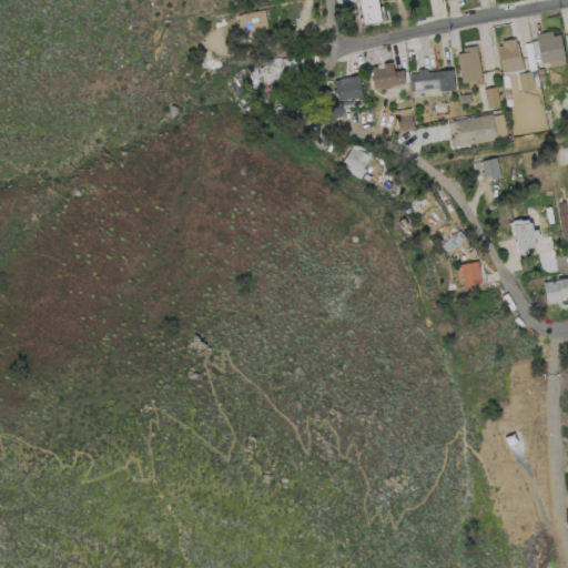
[(378,0),(379,7),(384,6),(386,22),(364,26),(364,24),(359,24),(358,19),(362,18),(358,0),(353,0),(343,2),(342,0),(378,0)]
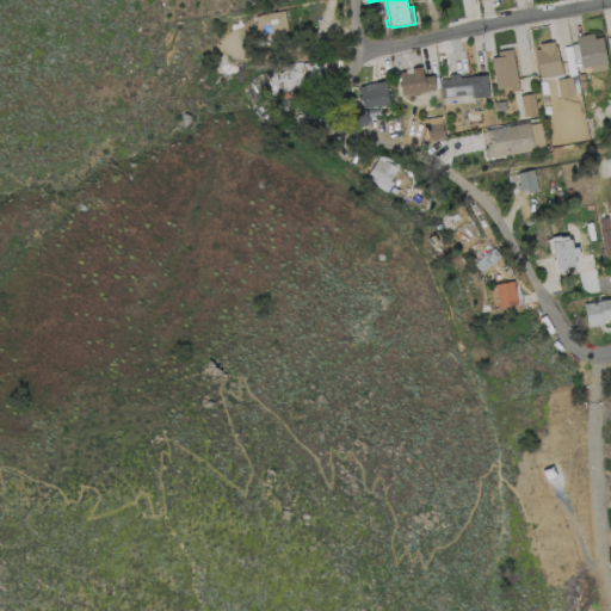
[(289,31),(264,36),(263,32),(259,34),(255,16),(285,11),(289,31)]
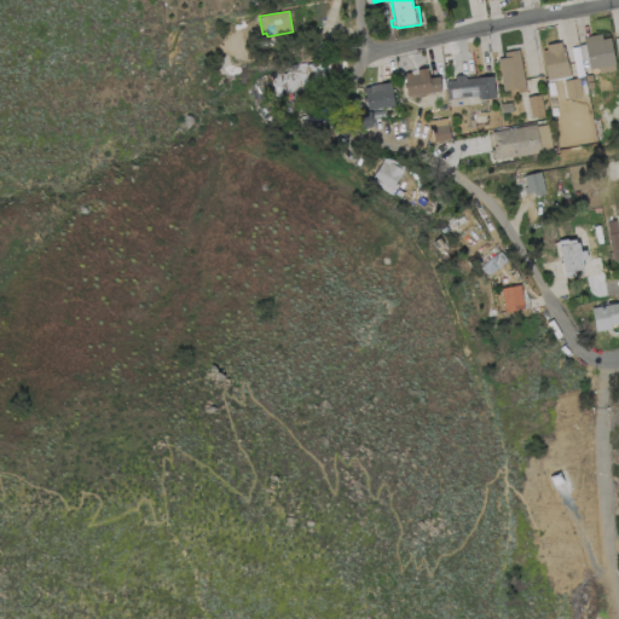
[(336,35),(336,48),(329,48),(327,36),(336,35)]
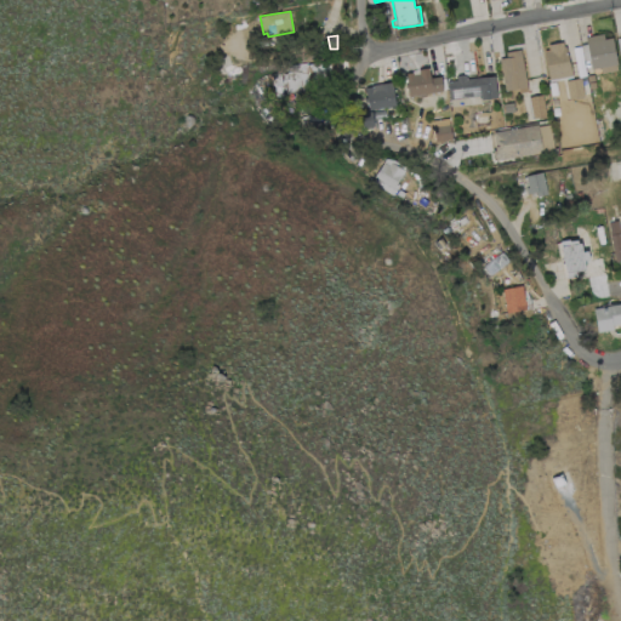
[(617,64),(593,69),(588,43),(613,38),(617,64)]
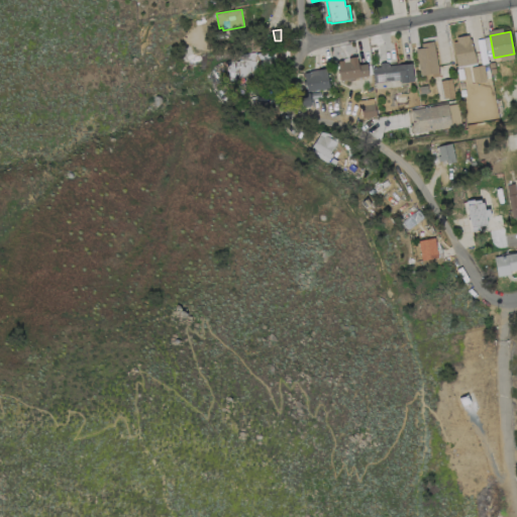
[(470,35),(470,39),(472,39),(475,53),(476,53),(478,64),(458,68),(453,42),(457,42),(456,37),(470,35)]
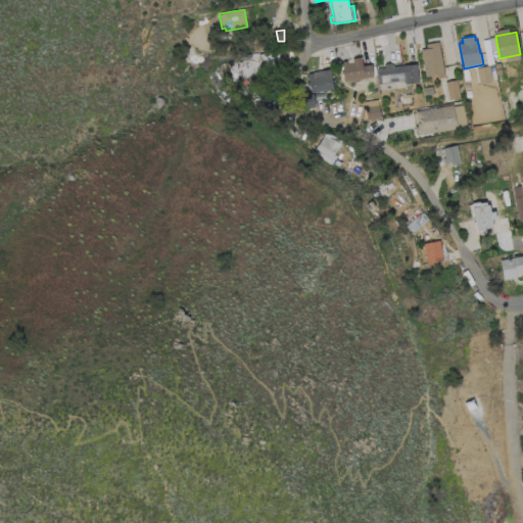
[(439,42),(444,78),(437,79),(437,76),(426,78),(422,50),(428,49),(427,44),(439,42)]
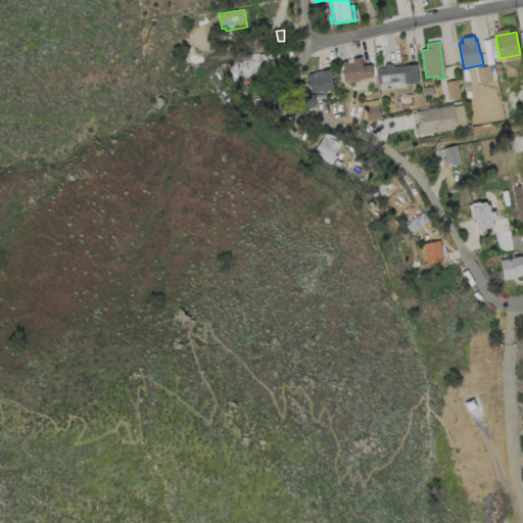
[(278,52),(281,66),(259,70),(260,75),(255,76),(255,77),(242,79),(239,61),(244,61),(243,58),(245,56),(248,56),(248,54),(258,53),(258,55),(278,52)]
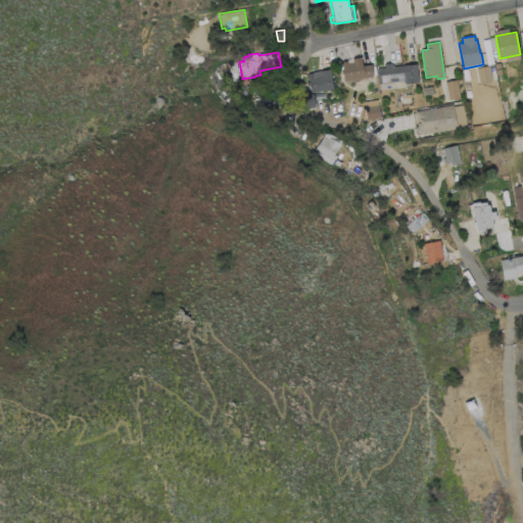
[(362,57),(363,66),(372,65),(373,77),(344,82),(341,62),(348,61),(348,63),(353,62),(353,59),(362,57)]
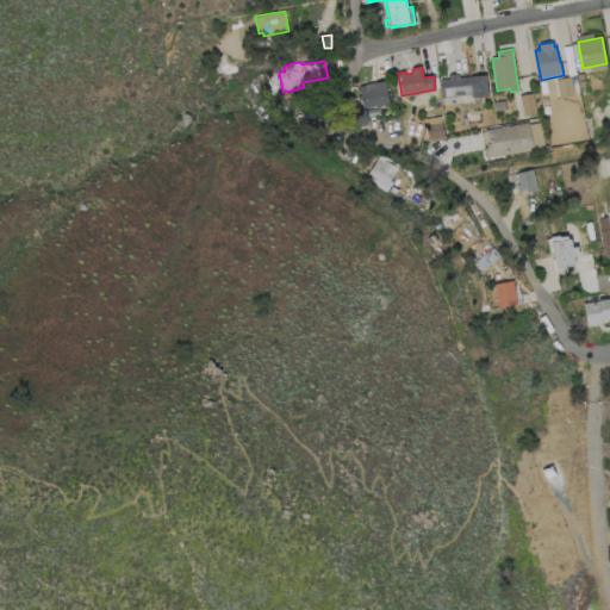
[(279,83),(269,86),(268,73),(277,72),(279,83)]
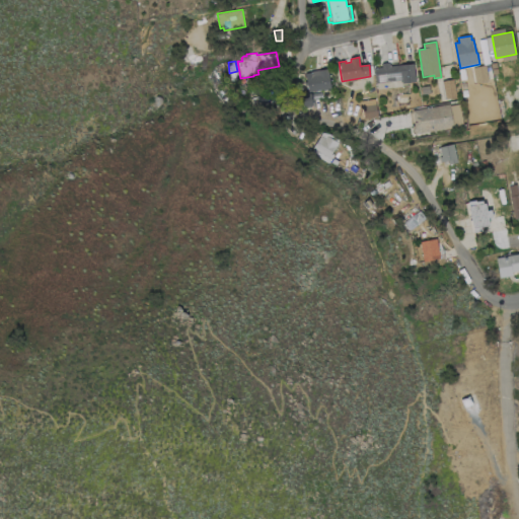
[(389,63),(390,66),(414,64),(416,82),(402,85),(401,79),(376,83),(375,68),(382,67),(382,64),(389,63)]
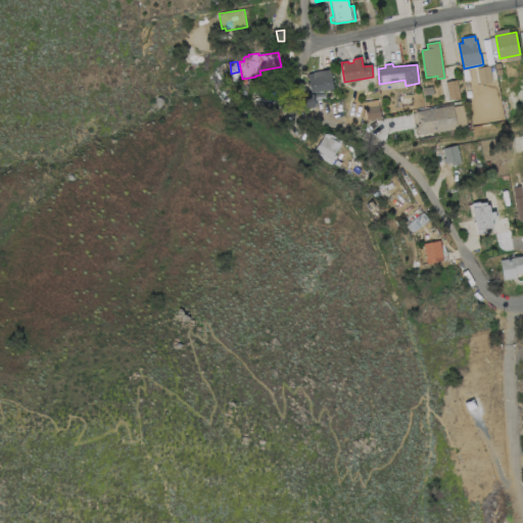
[(492,82),(480,84),(477,68),(489,66),(492,82)]
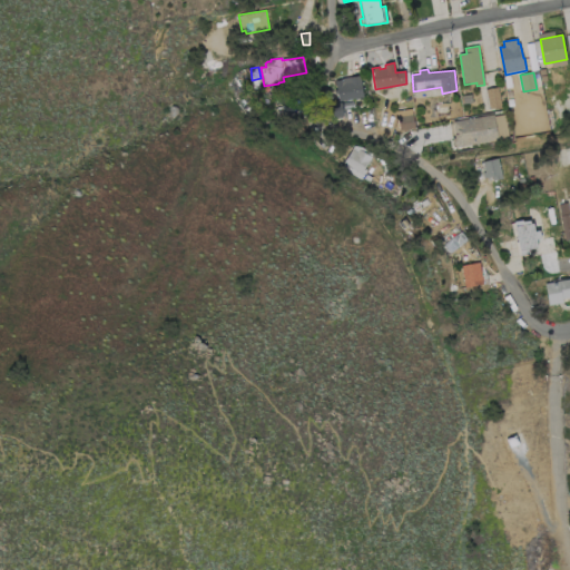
[(364,98),(340,101),(336,81),(343,80),(343,78),(361,76),(364,98)]
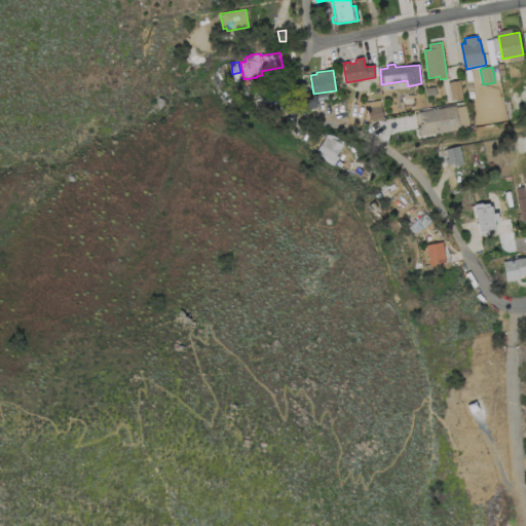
[(463,100),(456,102),(456,100),(452,101),(448,83),(460,80),(463,100)]
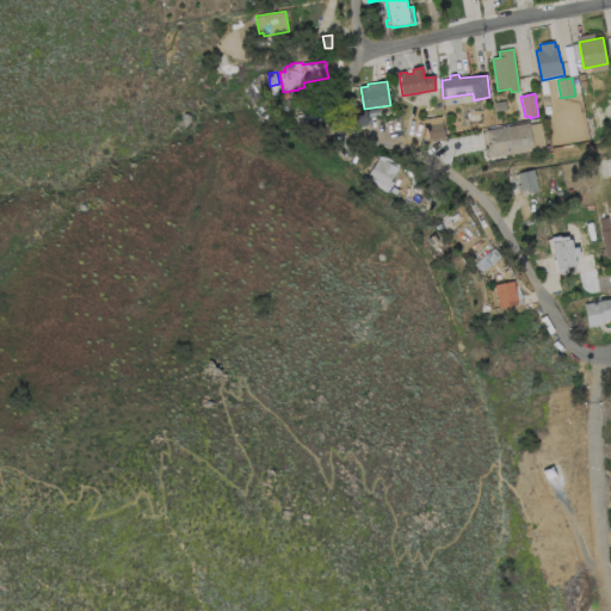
[(507,110),(498,111),(495,103),(506,102),(507,110)]
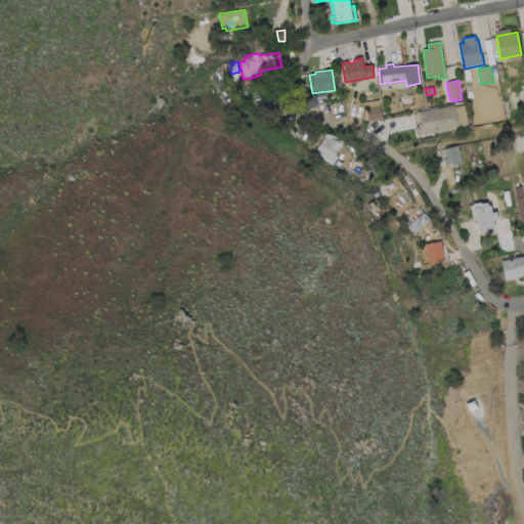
[(316,106),(303,108),(302,97),(314,95),(316,106)]
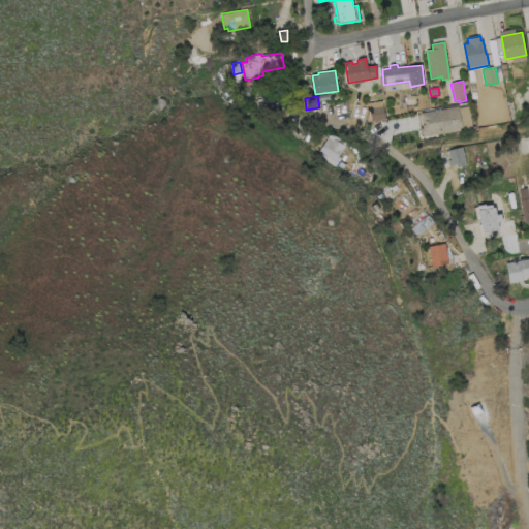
[(234,97),(239,102),(234,107),(228,100),(229,99),(230,100),(234,97)]
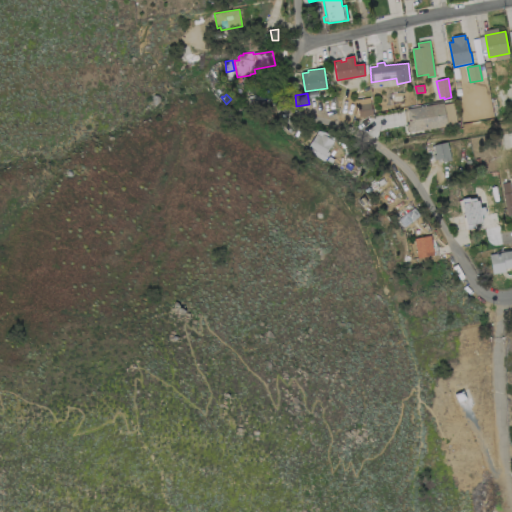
[(264,103),(247,106),(245,98),(250,98),(249,96),(263,94),(264,103)]
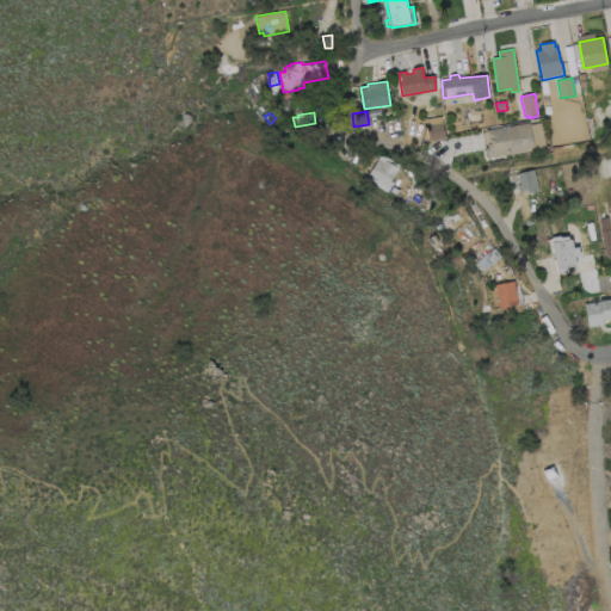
[(445,137),(429,140),(426,125),(443,123),(445,137)]
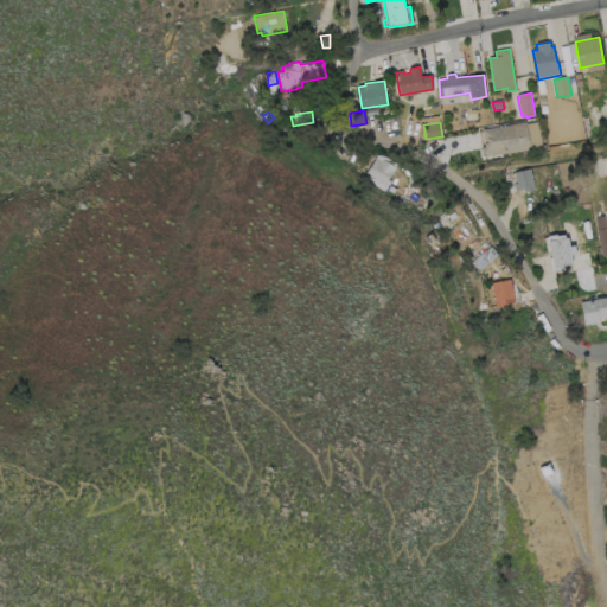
[(531,149),(485,158),(485,154),(483,154),(481,148),(485,147),(483,131),(526,122),(531,149)]
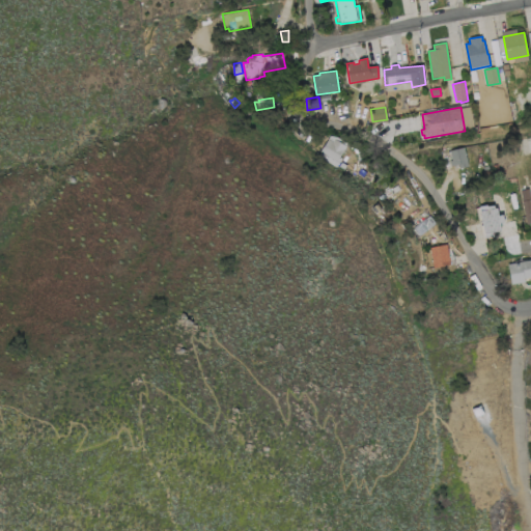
[(328,139),(333,142),(335,139),(345,145),(336,162),(320,152),(328,139)]
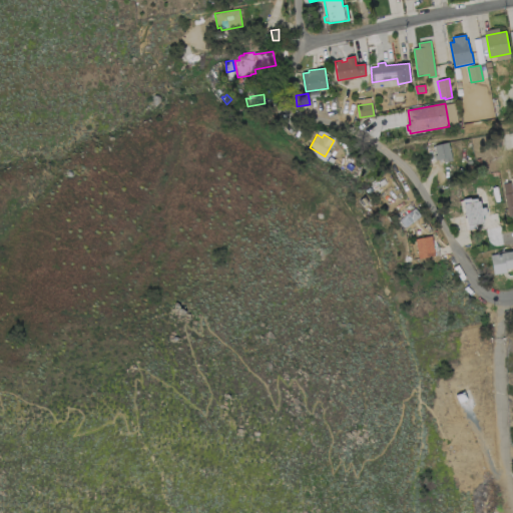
[(449,142),(453,160),(444,162),(443,159),(436,160),(435,155),(437,155),(437,151),(435,151),(434,147),(435,147),(435,145),(449,142)]
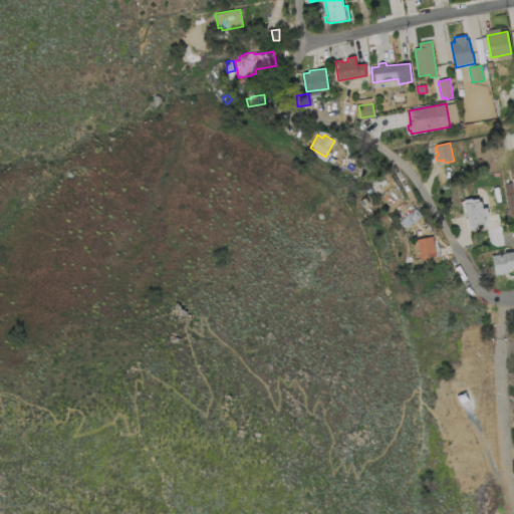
[(473,161),(474,165),(476,165),(477,173),(470,174),(468,162),(473,161)]
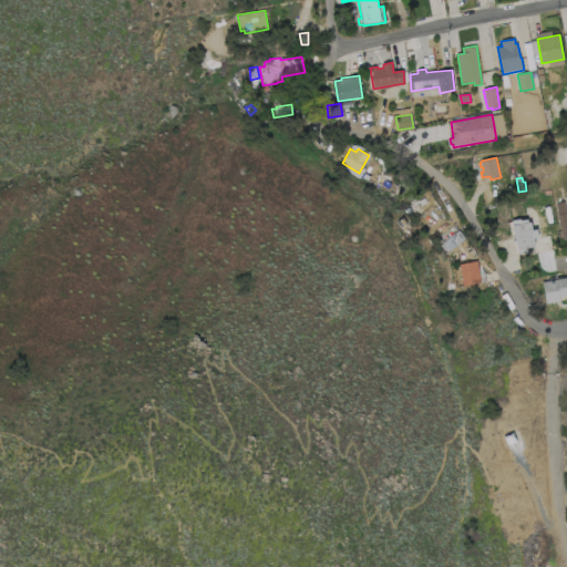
[(566,210),(565,212),(564,200),(555,202),(558,236),(566,234),(566,210)]
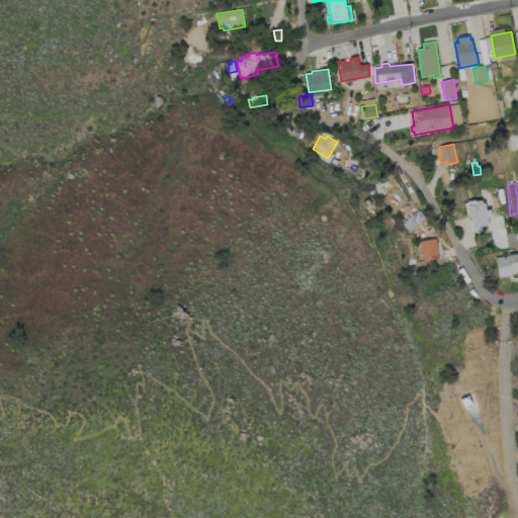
[(383,190),(378,193),(375,189),(380,185),(383,190)]
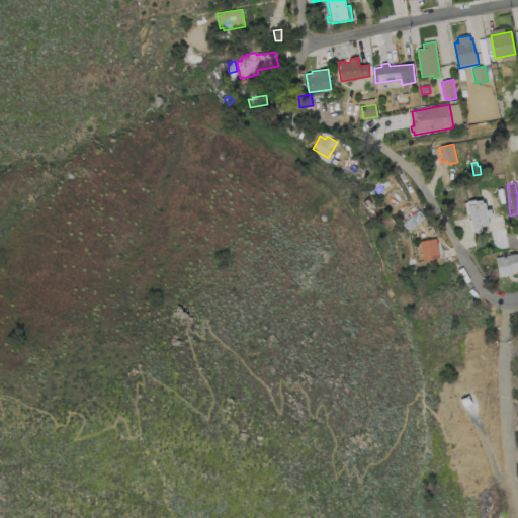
[(475,200),(476,201),(483,200),(483,203),(485,203),(486,209),(491,209),(492,218),(488,218),(489,225),(472,228),(468,201),(475,200)]
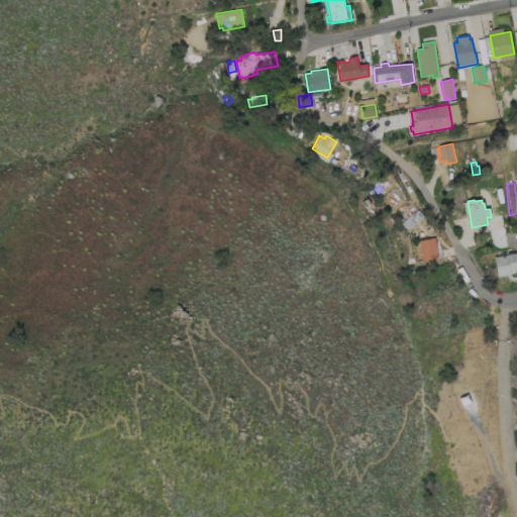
[(425,217),(409,229),(403,222),(419,209),(425,217)]
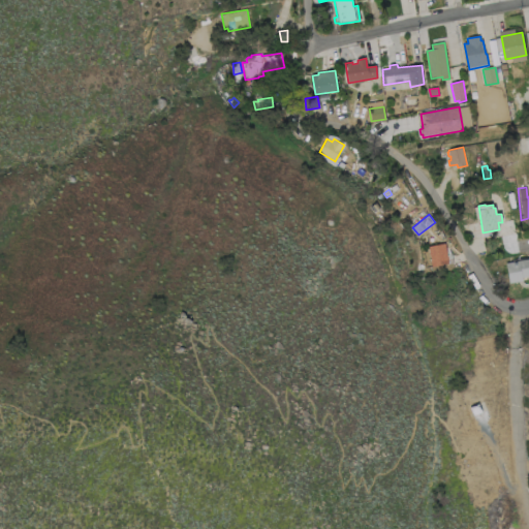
[(448,263),(432,267),(428,247),(445,244),(448,263)]
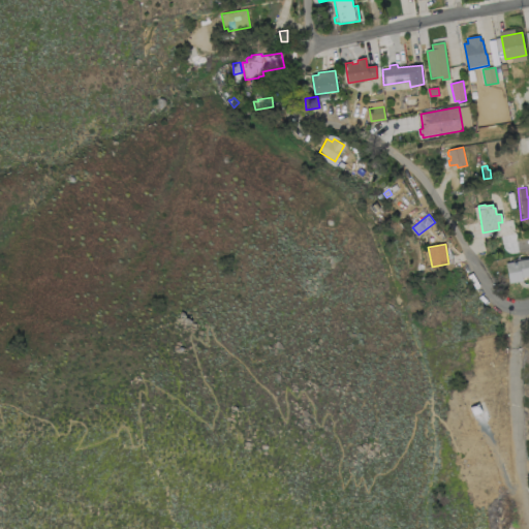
[(523,281),(510,283),(506,263),(528,259),(528,276),(522,278),(523,281)]
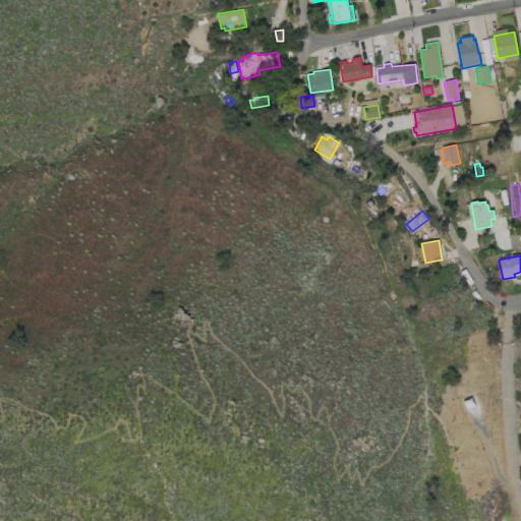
[(471,396),(462,400),(466,408),(475,404),(471,397),(471,396)]
